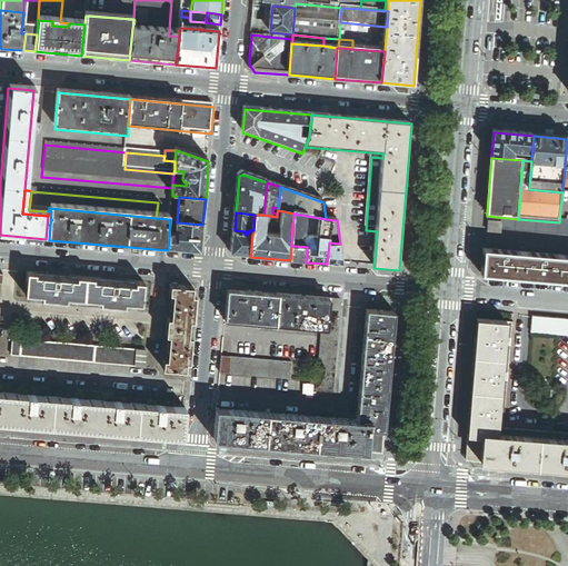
[(518,219),(487,216),(487,224),(489,224),(501,225),(501,231),(567,237),(567,222),(559,222),(518,219)]
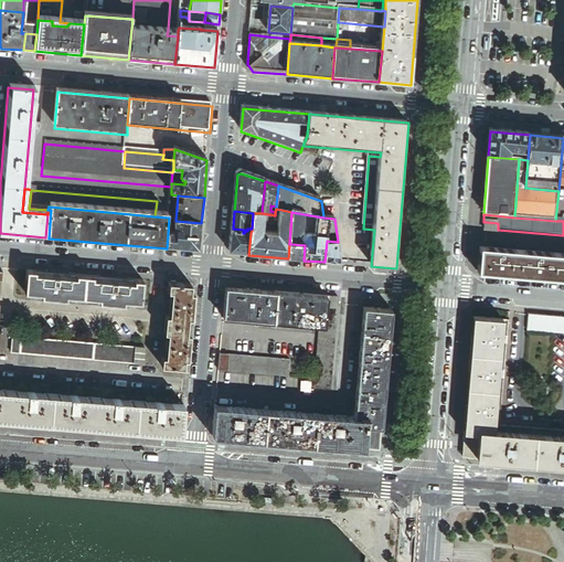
[(168,234),(167,248),(199,251),(201,223),(176,221),(174,228),(177,232),(177,235),(168,234)]
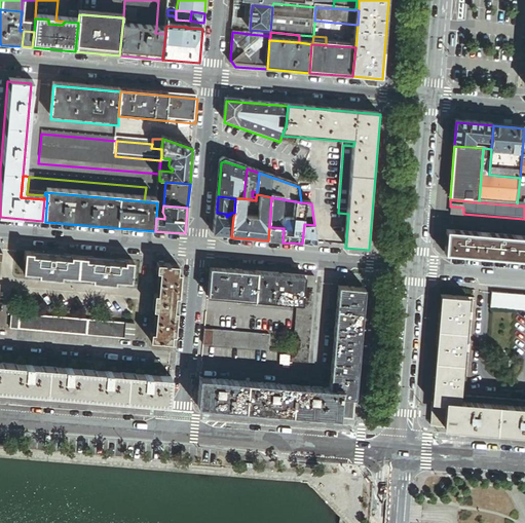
[(463,208),(452,207),(452,217),(463,218),(463,214),(463,208)]
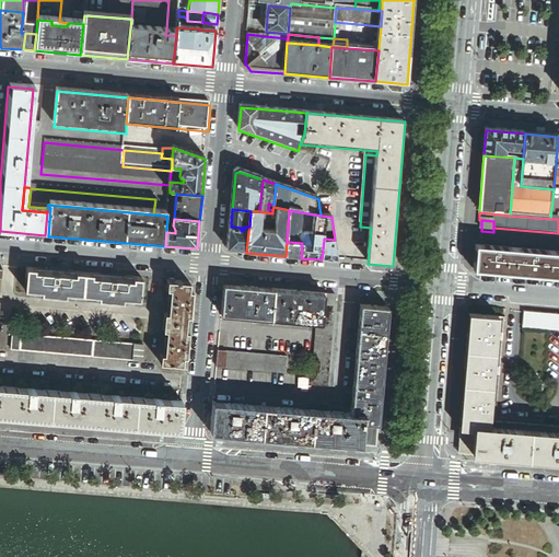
[(229,252),(246,253),(248,231),(242,231),(241,231),(241,230),(231,229),(229,252)]
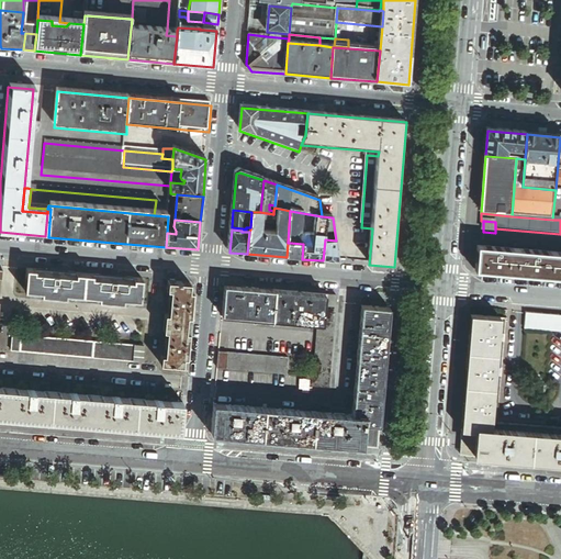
[(326,260),(339,263),(337,242),(329,242),(329,243),(328,243),(326,260)]
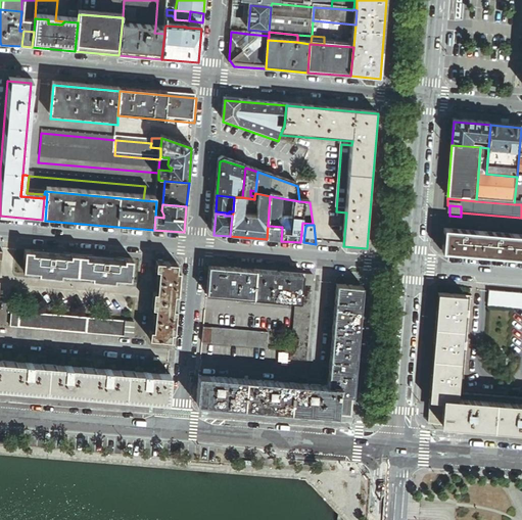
[(282,227),(270,226),(269,239),(281,241),(282,227)]
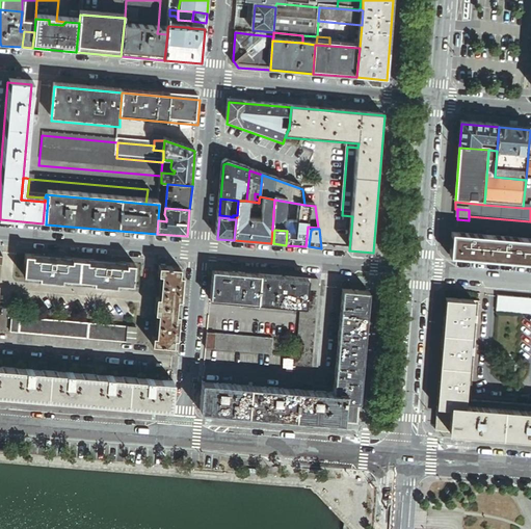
[(530,242),(453,236),(451,259),(530,265),(530,242)]
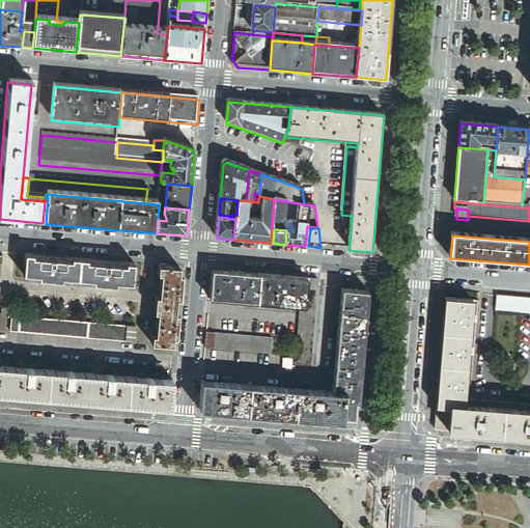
[(34,258),(26,257),(24,278),(39,280),(39,283),(63,285),(63,282),(93,284),(93,287),(117,289),(117,287),(133,288),(135,267),(127,267),(126,270),(88,267),(88,262),(73,261),(72,265),(34,261),(34,258)]
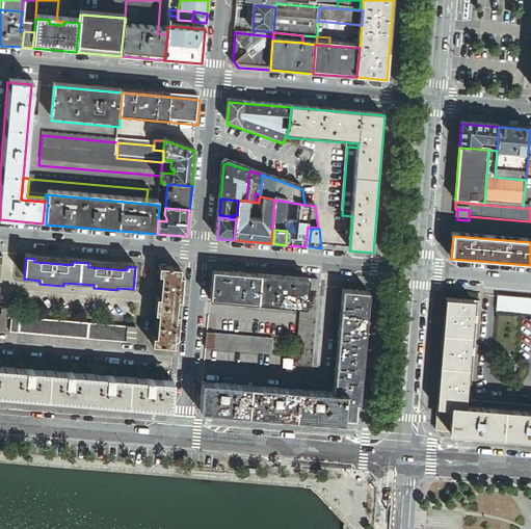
[(181,271),(159,269),(159,278),(162,279),(160,301),(157,300),(155,317),(158,317),(156,340),(153,340),(153,348),(174,350),(175,342),(178,343),(180,318),(177,318),(178,303),(181,303),(183,280),(180,280),(181,271)]
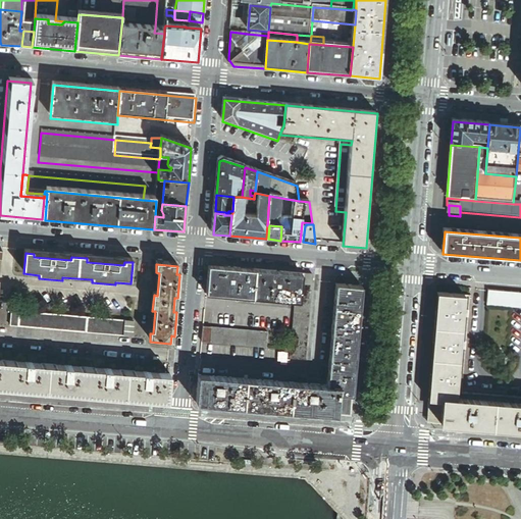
[(302,287),(303,276),(209,268),(207,297),(296,304),(301,305),(302,287)]
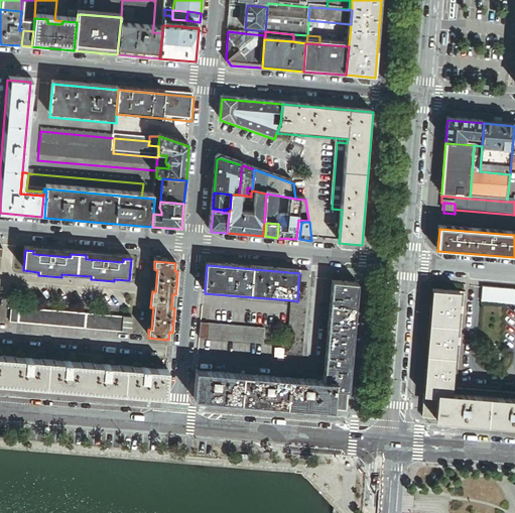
[(310,274),(299,273),(298,283),(309,284),(310,274)]
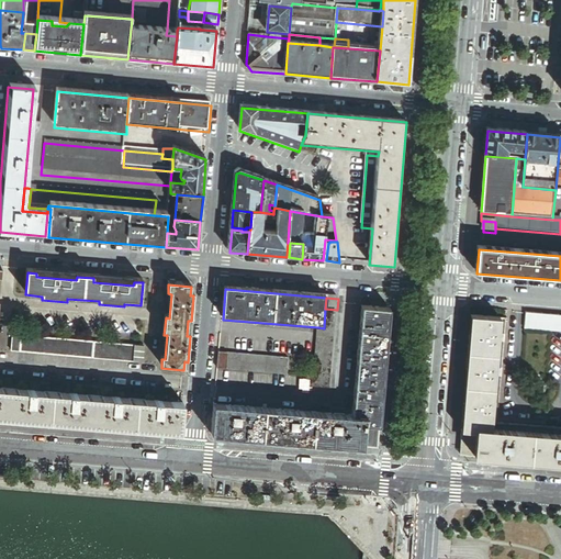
[(337,310),(325,309),(324,328),(318,327),(313,389),(329,391),(337,310)]
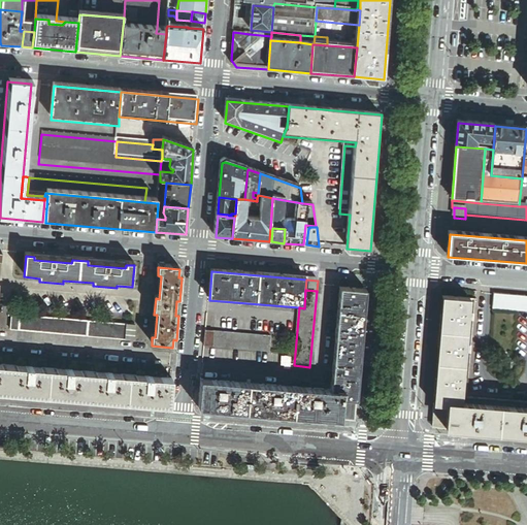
[(358,403),(367,292),(341,290),(332,393),(344,394),(343,402),(358,403)]
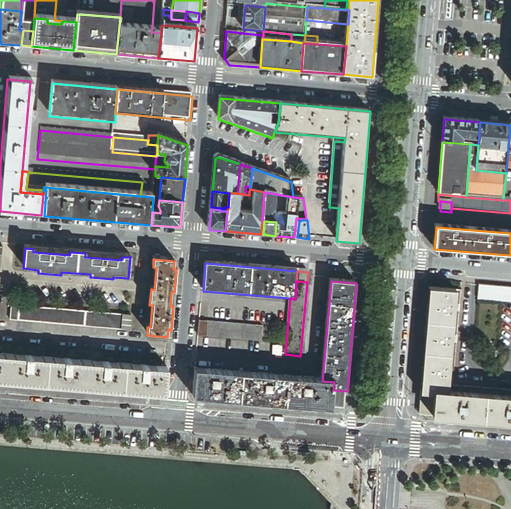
[(510,290),(480,287),(478,302),(510,305),(510,290)]
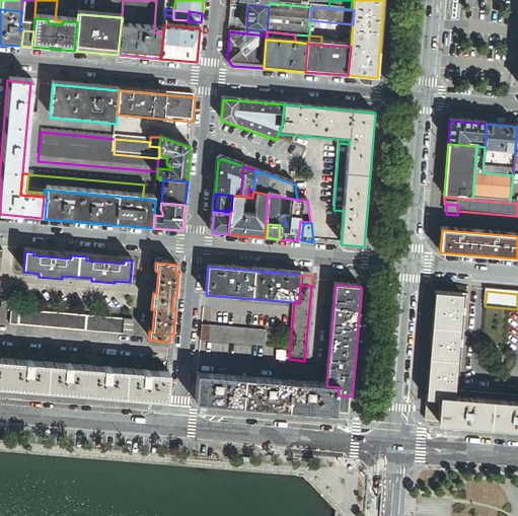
[(517,404),(452,399),(461,296),(436,294),(427,401),(428,401),(440,402),(439,424),(517,430),(517,404)]
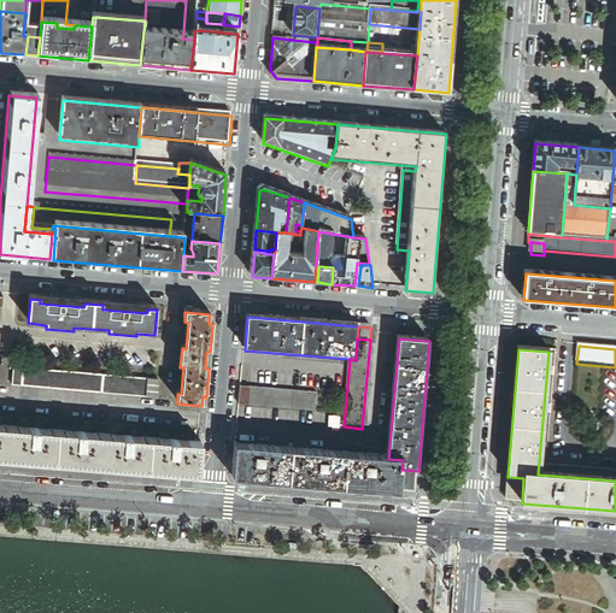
[(538,475),(615,481),(615,473),(547,467),(556,352),(549,352),(538,475)]
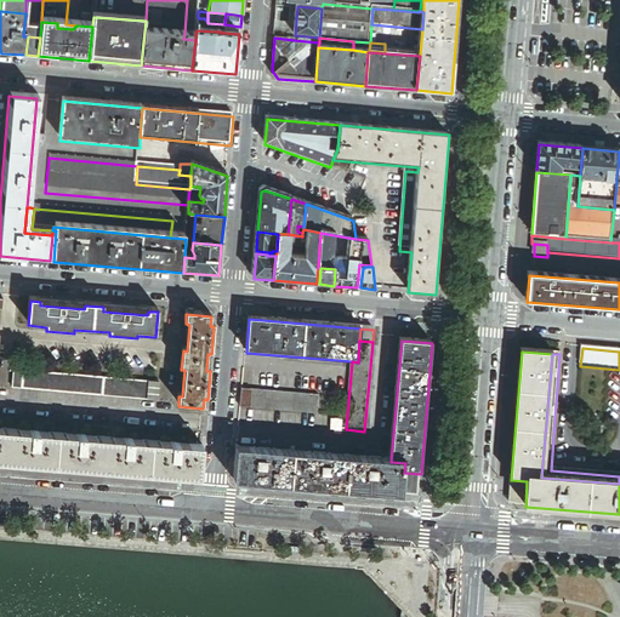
[(160,387),(15,373),(13,392),(158,404),(160,387)]
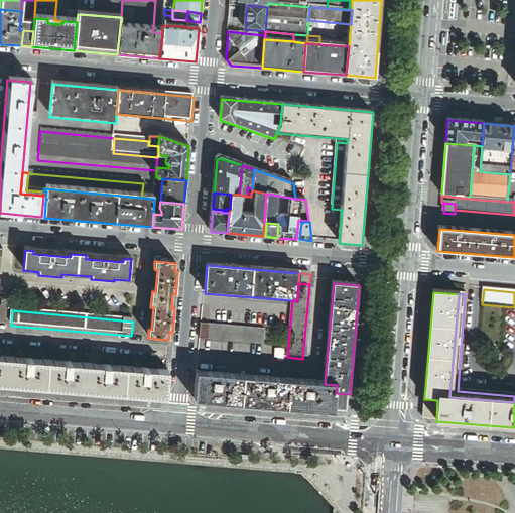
[(266,333),(202,327),(200,342),(264,348),(266,333)]
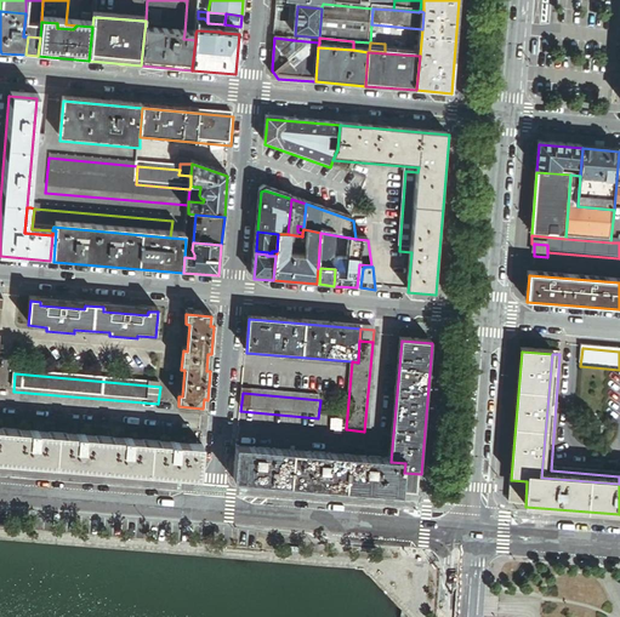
[(203,450),(0,432),(0,463),(200,480),(203,450)]
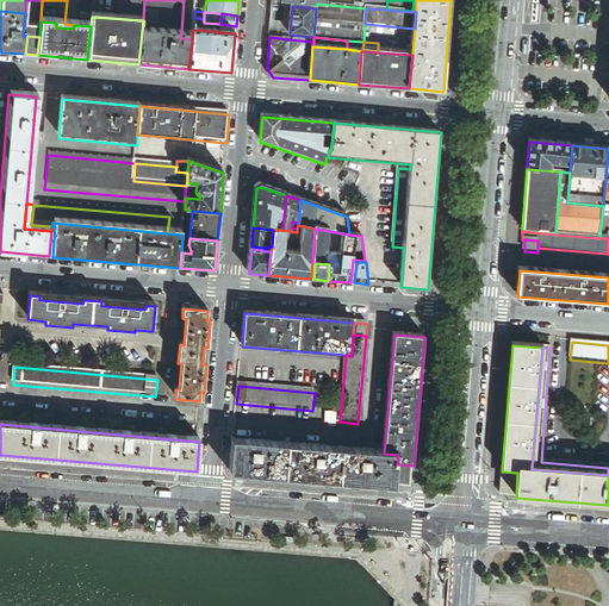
[(230,474),(396,488),(397,464),(398,455),(384,454),(232,442),(230,474)]
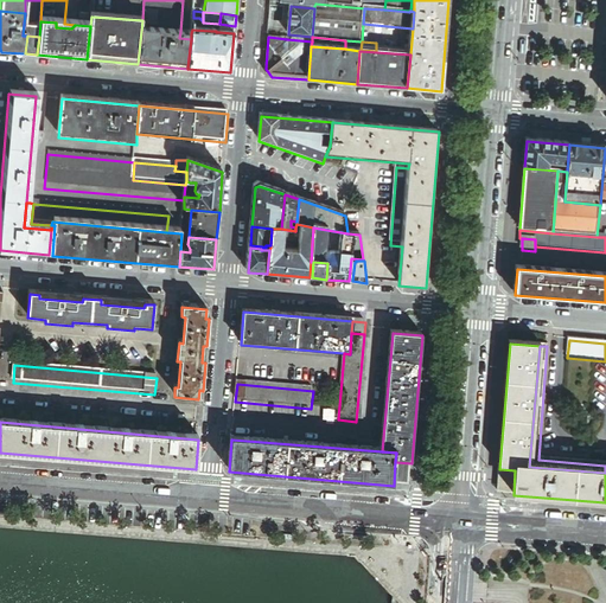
[(409,487),(412,463),(395,462),(394,486),(409,487)]
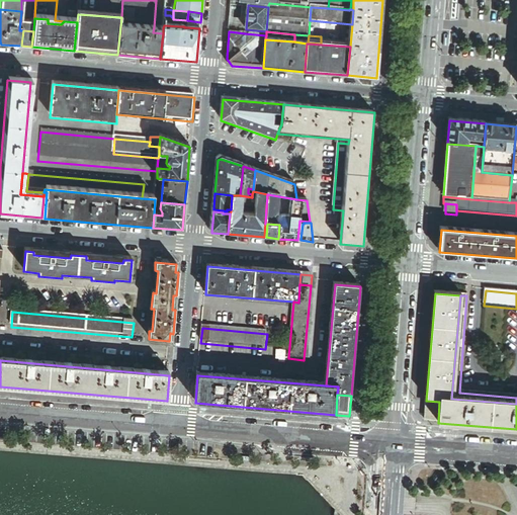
[(425,422),(438,423),(439,402),(427,401),(425,422)]
